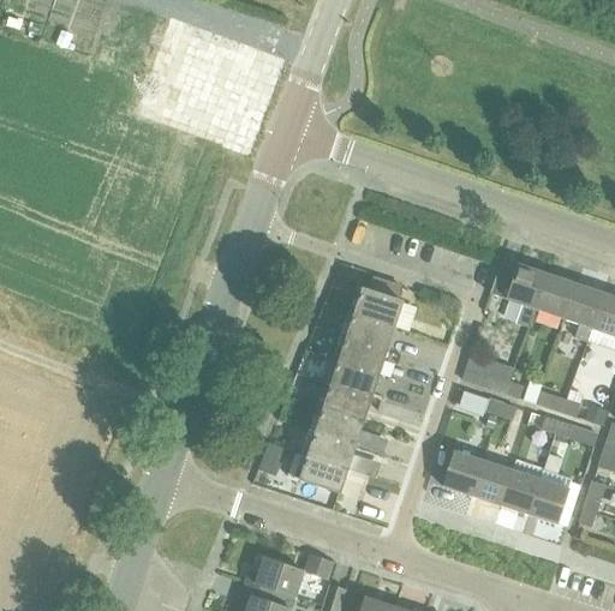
[(65,17),(59,37),(72,41),(78,21),(65,17)]
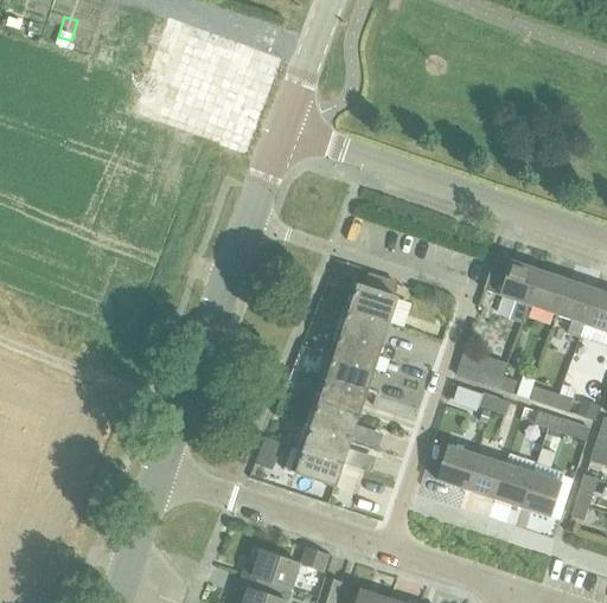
[(521,321),(528,303),(538,268),(510,258),(509,262),(492,256),(483,287),(499,293),(498,293),(515,299),(509,316),(521,321)]
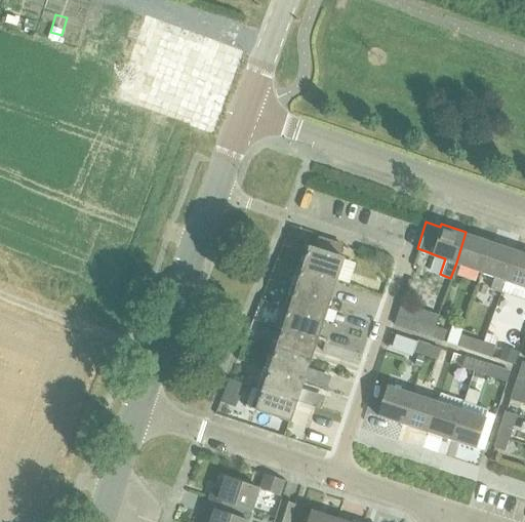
[(456,263),(480,270),(490,240),(466,232),(456,263)]
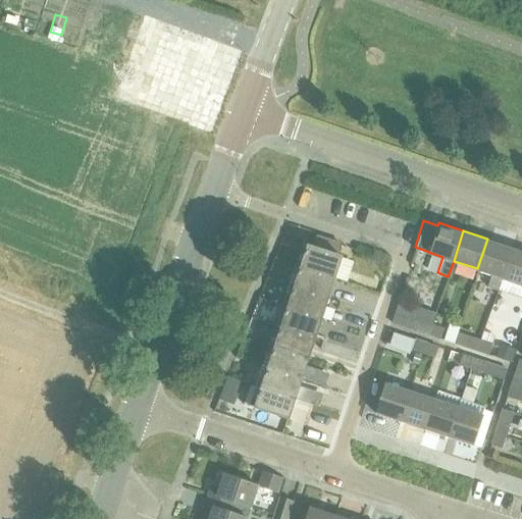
[(487,239),(477,268),(490,273),(486,284),(498,289),(502,276),(511,247),(487,239)]
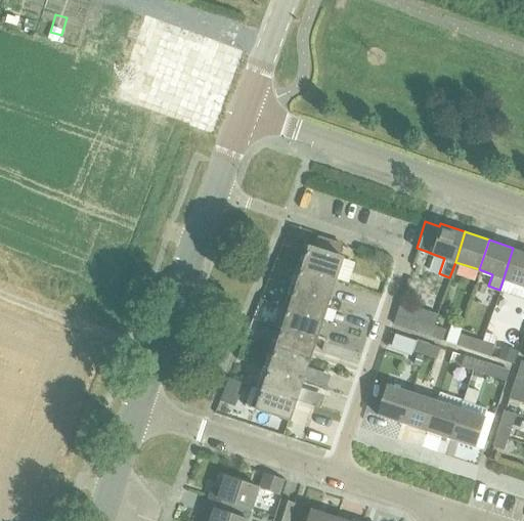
[(303,243),(296,264),(337,277),(343,257),(303,243)]
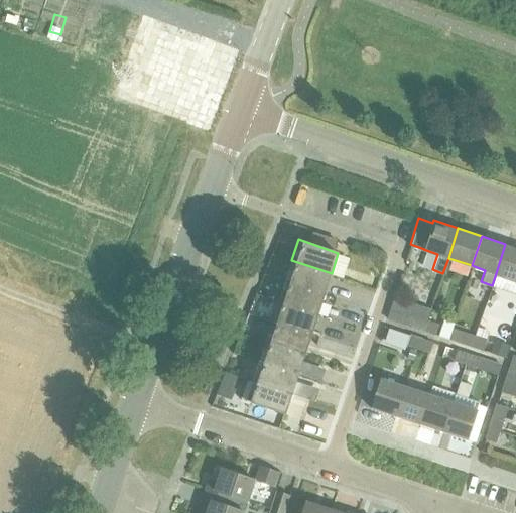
[(515,247),(505,244),(496,273),(515,279),(515,247)]
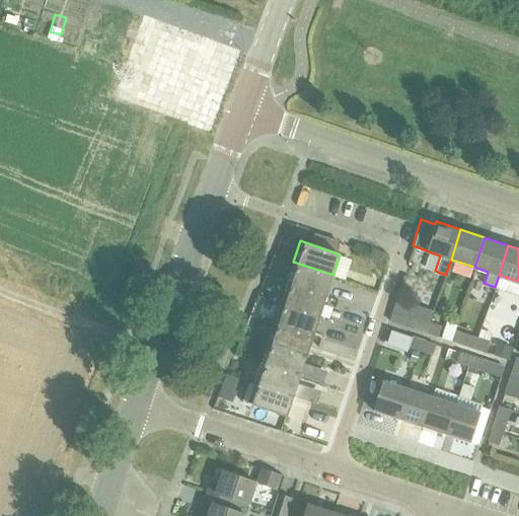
[(293,262),(286,282),(326,295),(334,275),(293,262)]
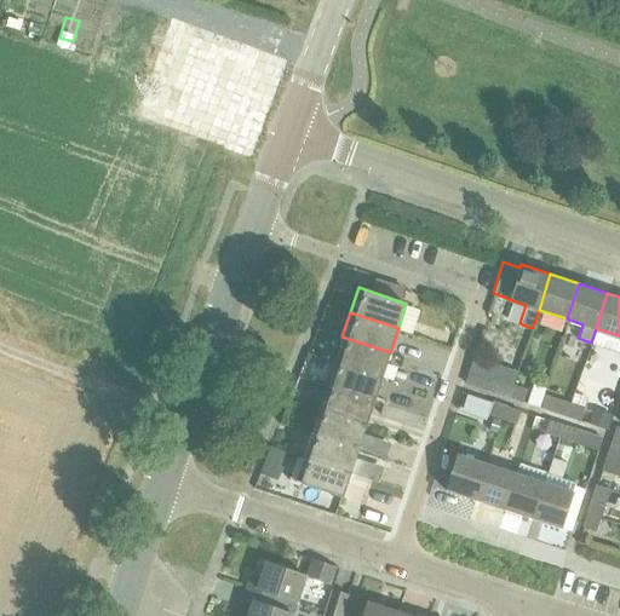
[(342,337),(334,361),(383,376),(390,352),(342,337)]
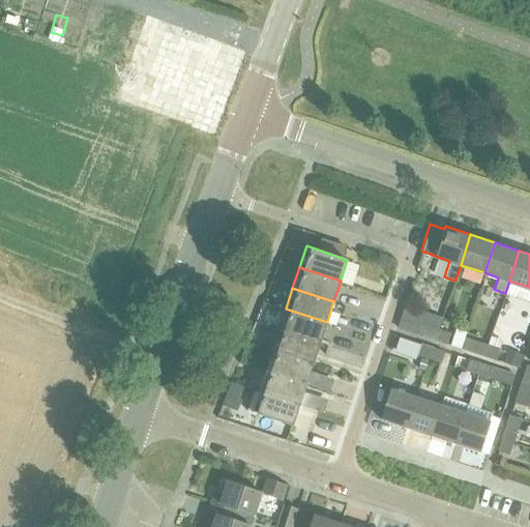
[(286,309),(278,329),(320,343),(327,322),(286,309)]
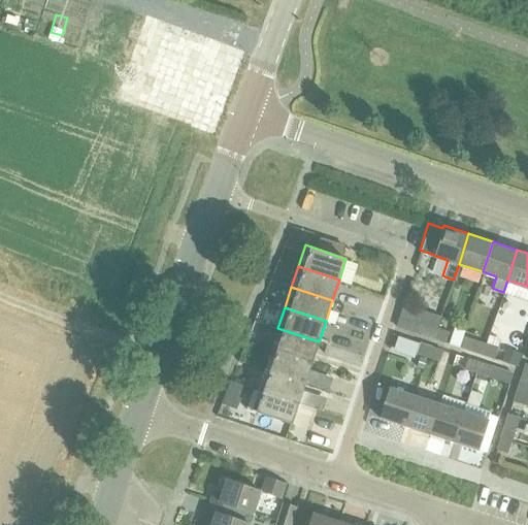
[(408,329),(408,330),(432,337),(433,336),(436,326),(414,318),(413,318),(408,329)]
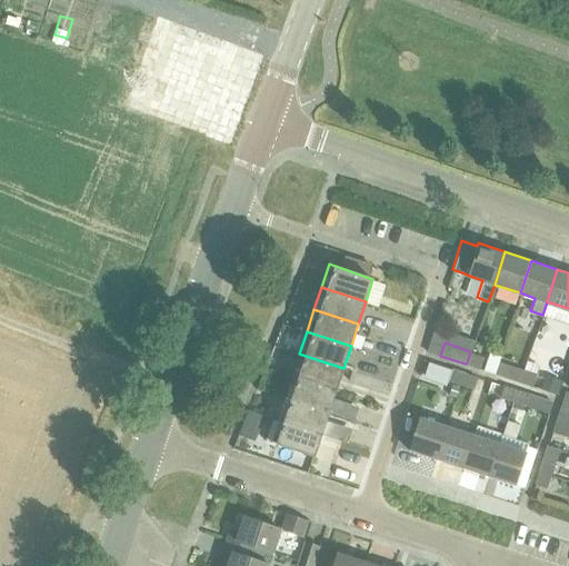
[(491,345),(488,364),(500,366),(503,347),(491,345)]
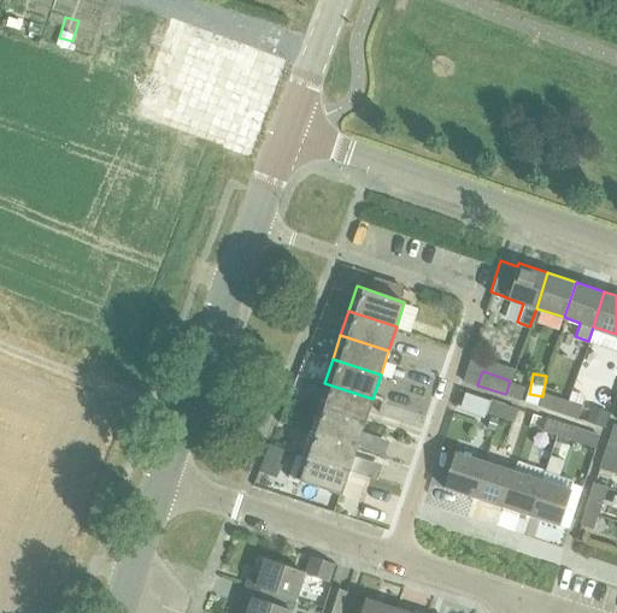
[(505,394),(521,399),(526,385),(510,381),(505,394)]
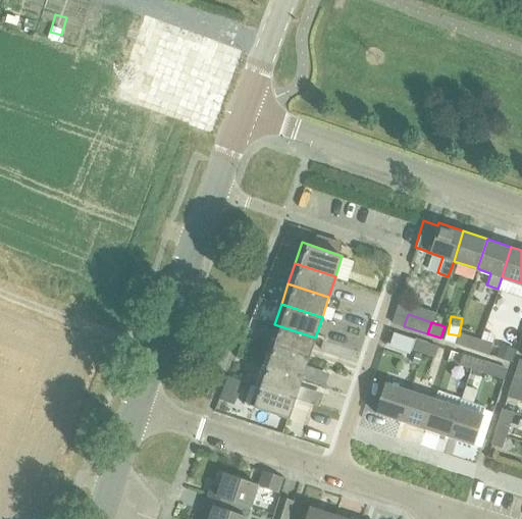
[(274,324),(268,344),(309,357),(315,338),(274,324)]
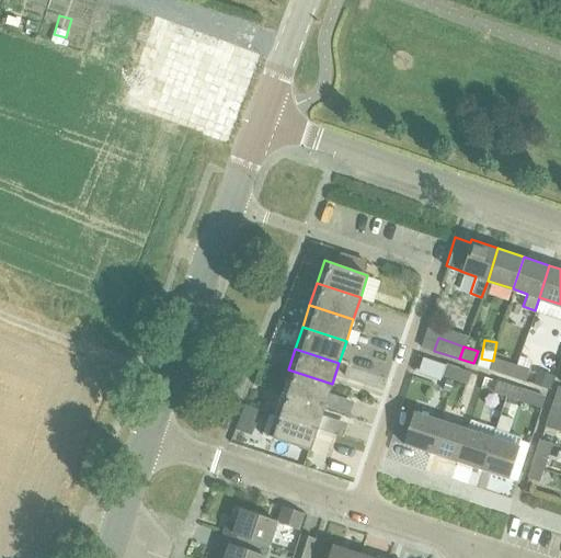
[(512,375),(516,364),(503,360),(499,371),(512,375)]
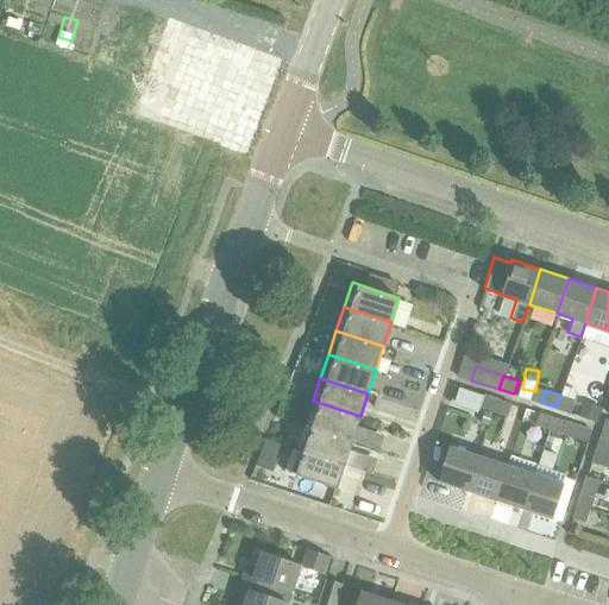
[(493,409),(496,398),(483,394),(478,404),(493,409)]
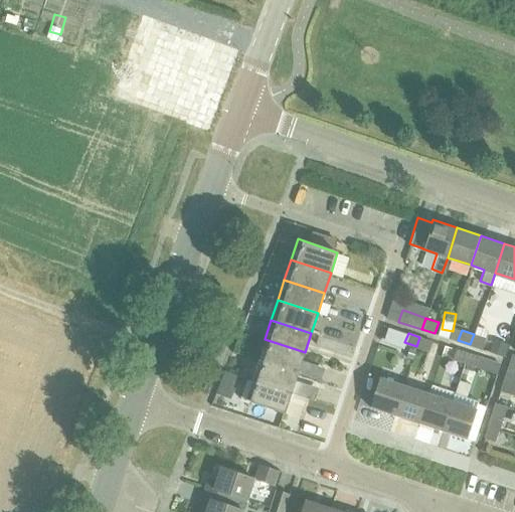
[(474,334),(470,344),(481,348),(485,337),(474,334)]
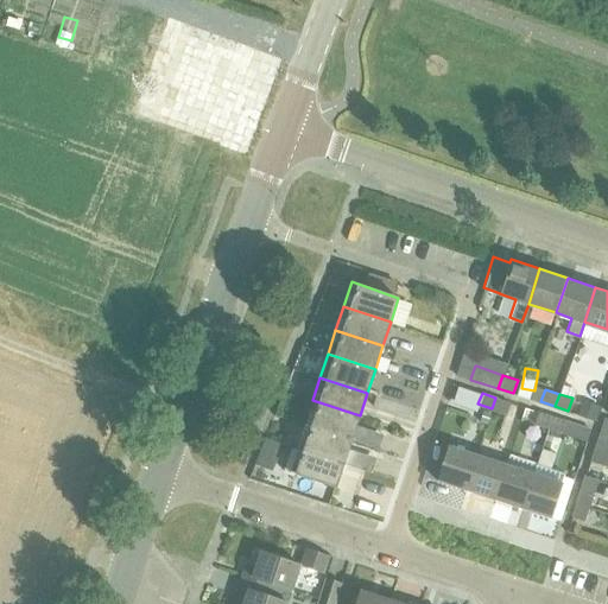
[(495,398),(492,408),(505,413),(508,402),(495,398)]
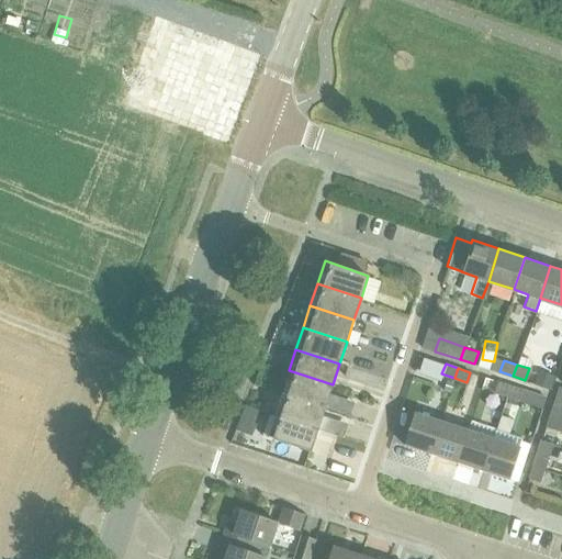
[(289,370),(281,392),(325,406),(333,384),(289,370)]
